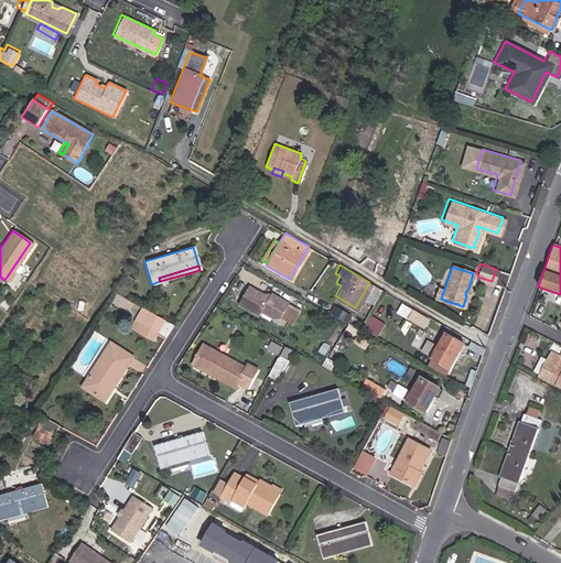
[(129,291),(135,282),(129,279),(123,288),(129,291)]
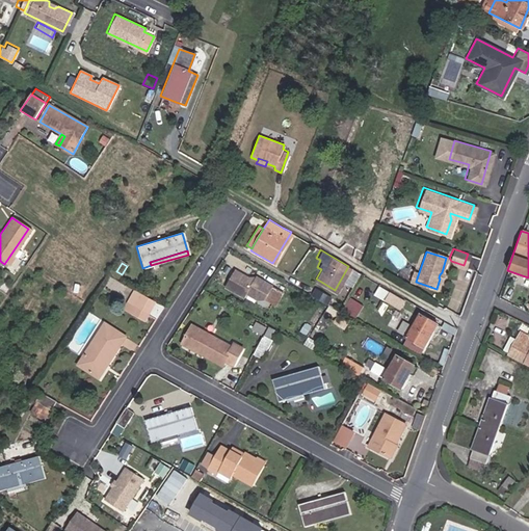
[(250,279),(232,268),(222,285),(242,295),(244,291),(255,297),(262,296),(276,302),(283,290),(253,274),(250,279)]
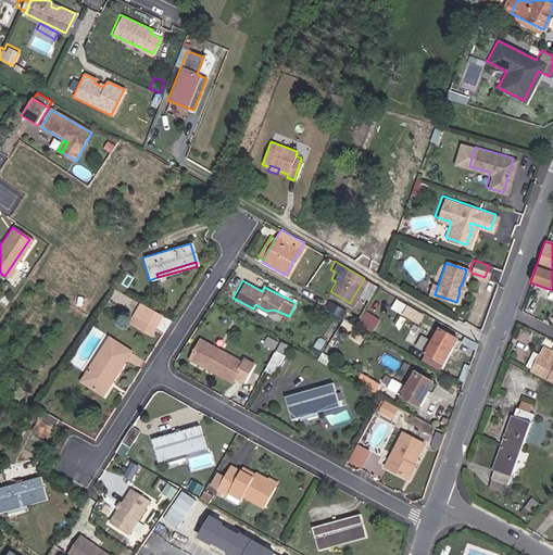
[(435,294),(438,285),(432,284),(429,293),(435,294)]
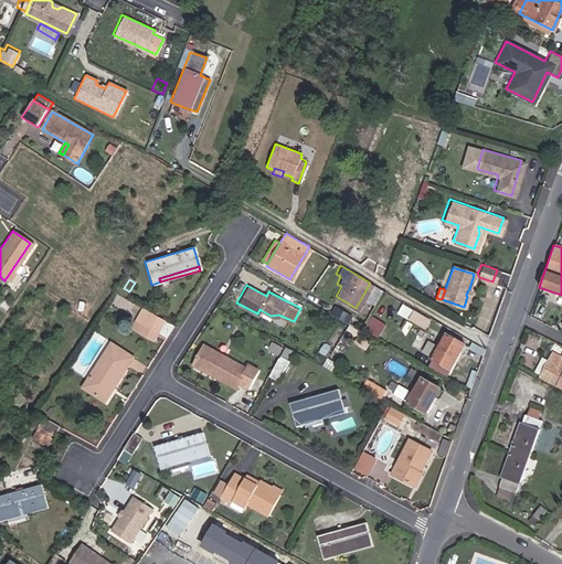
[(396,312),(406,318),(411,311),(401,305),(396,312)]
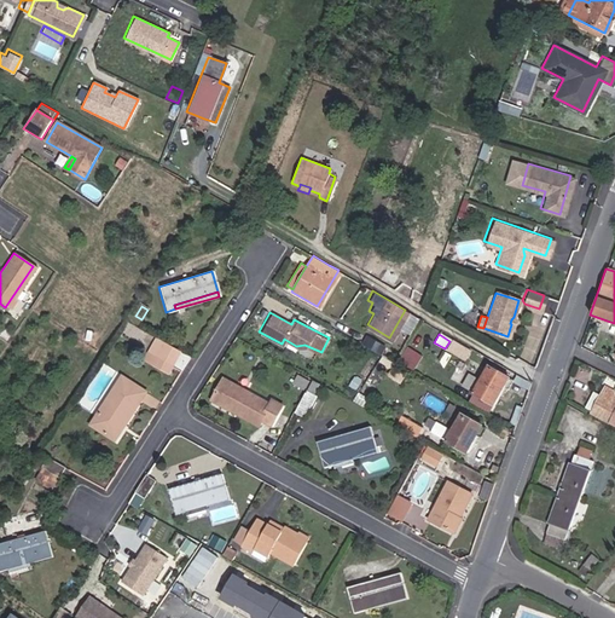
[(178,350),(155,336),(141,358),(164,373),(178,350)]
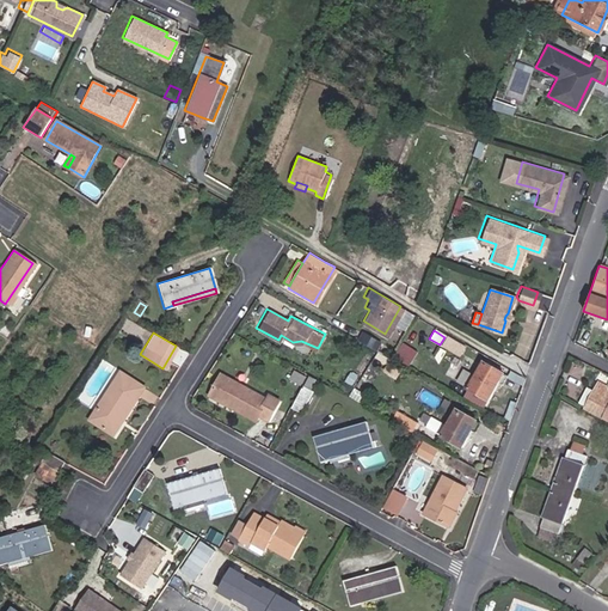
[(444,337),(440,344),(458,355),(462,347),(444,337)]
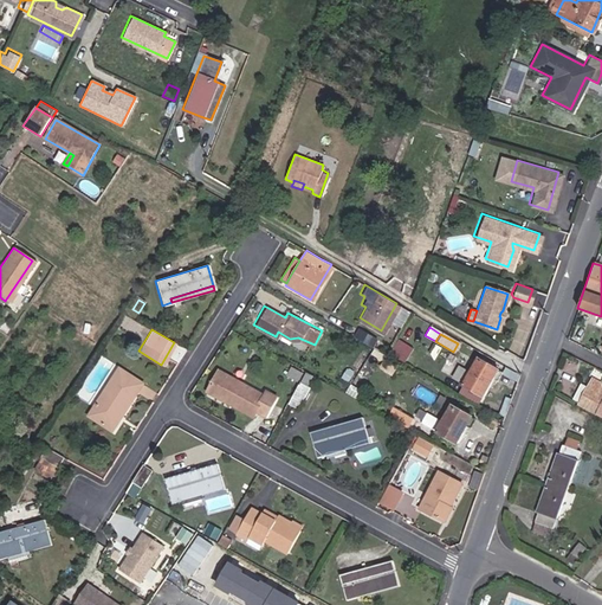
[(376,349),(381,342),(374,338),(369,345),(376,349)]
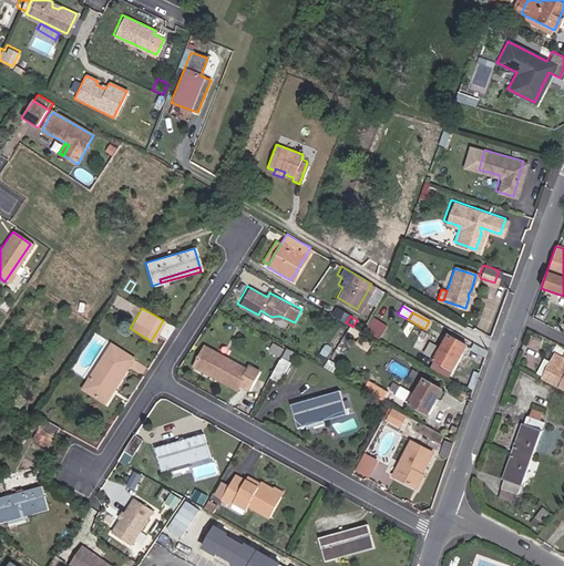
[(373,316),(367,326),(379,332),(385,323),(373,316)]
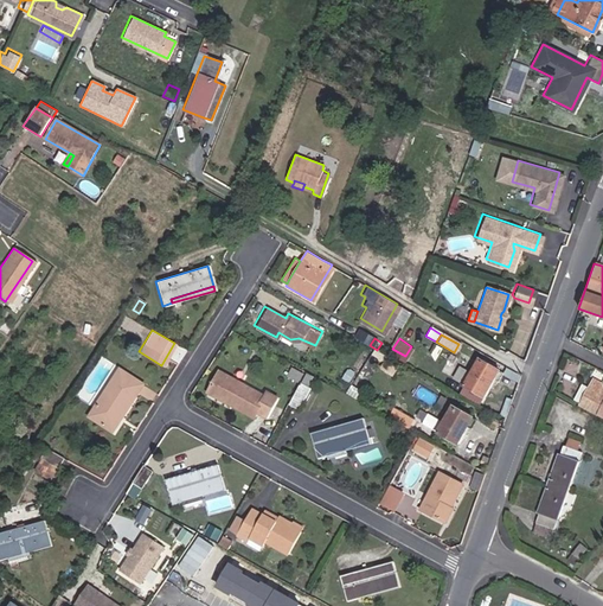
[(491,380),(496,370),(478,358),(462,386),(481,396),(491,380)]
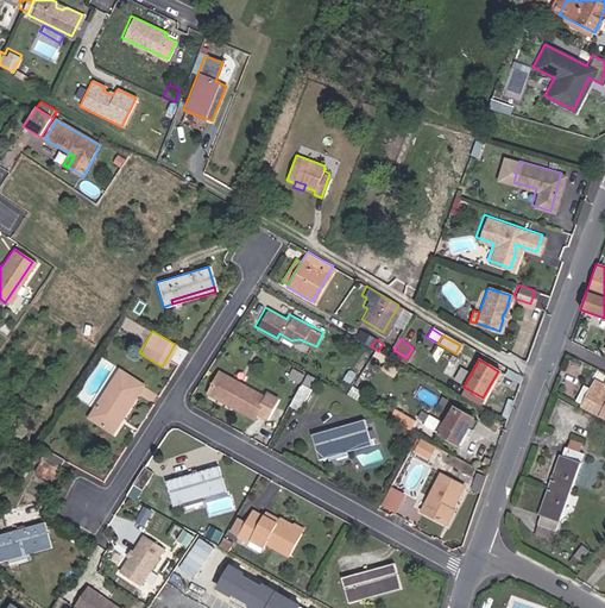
[(118,414),(119,415),(134,392),(133,390),(139,382),(117,368),(109,377),(113,380),(96,406),(93,403),(86,415),(109,431),(117,420),(115,418),(118,414)]
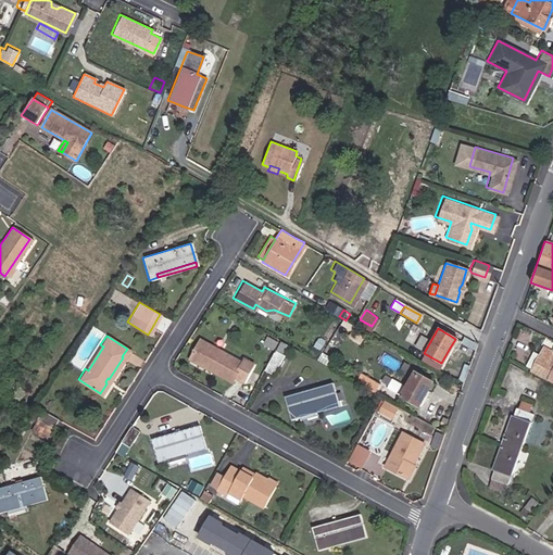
[(277,341),(267,336),(262,344),(273,350),(277,341)]
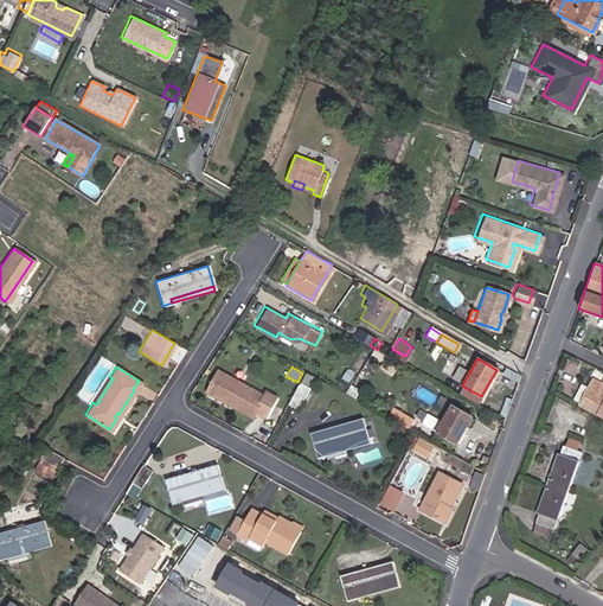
[(262,395),(216,370),(205,390),(229,403),(229,406),(251,418),(254,412),(264,418),(275,397),(264,391),(262,395)]
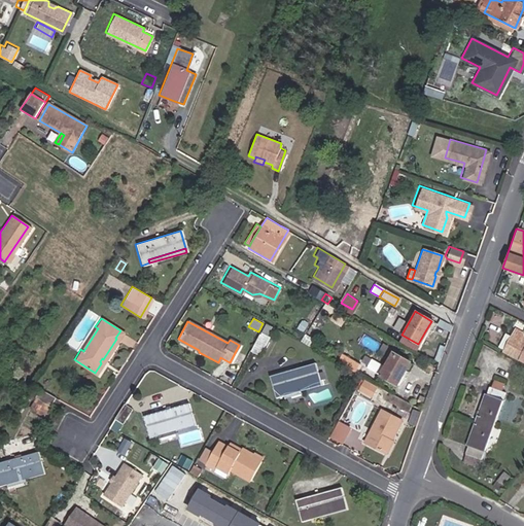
[(431,321),(426,329),(430,331),(435,323),(431,321)]
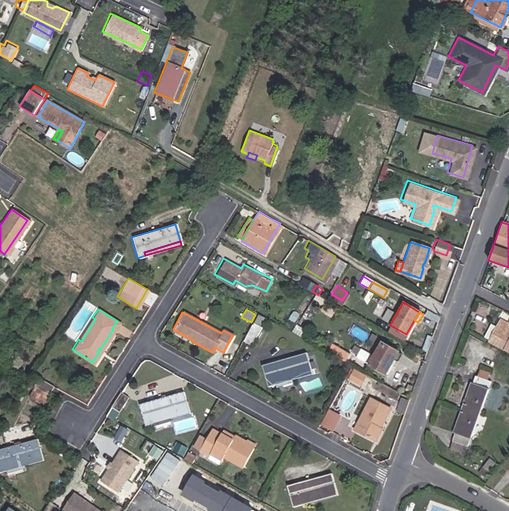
[(508,323),(508,320),(508,316),(499,312),(496,317),(508,323)]
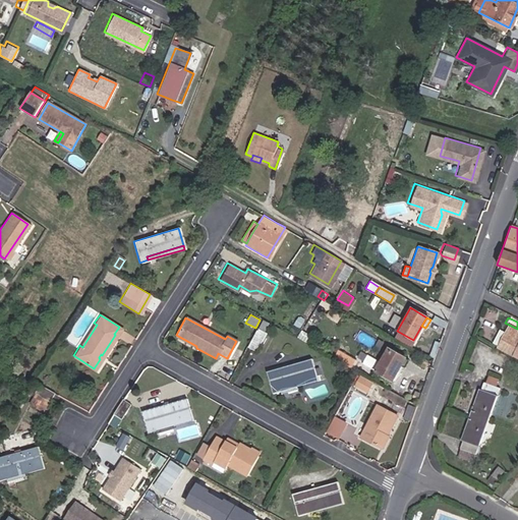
[(97,325),(94,323),(79,345),(82,347),(97,325)]
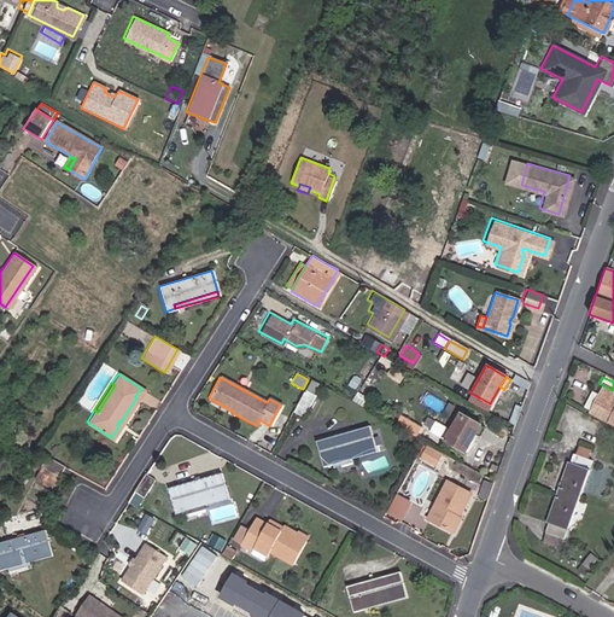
[(586,413),(606,423),(613,406),(613,401),(612,401),(608,399),(610,394),(612,391),(600,385),(596,394),(588,409),(586,413)]
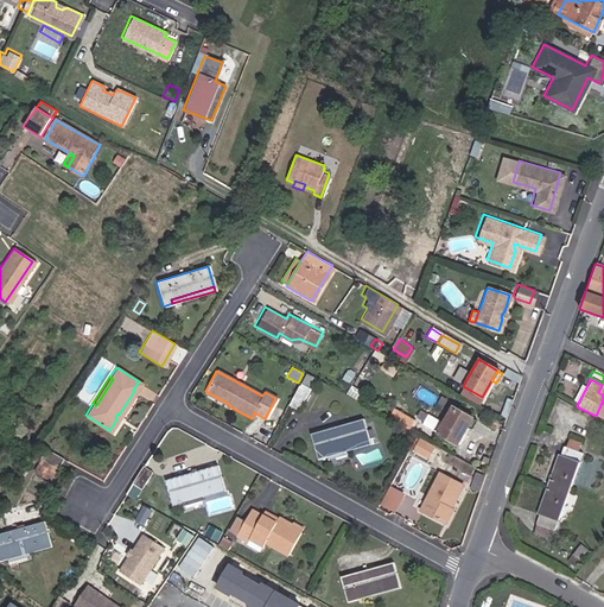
[(307,387),(299,384),(287,404),(297,409),(307,387)]
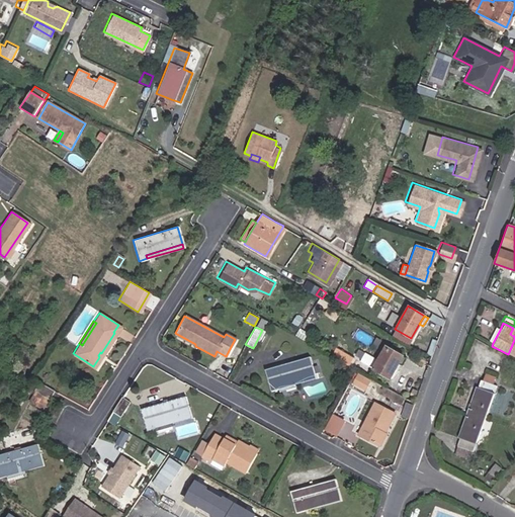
[(489,341),(493,343),(500,330),(496,327),(489,341)]
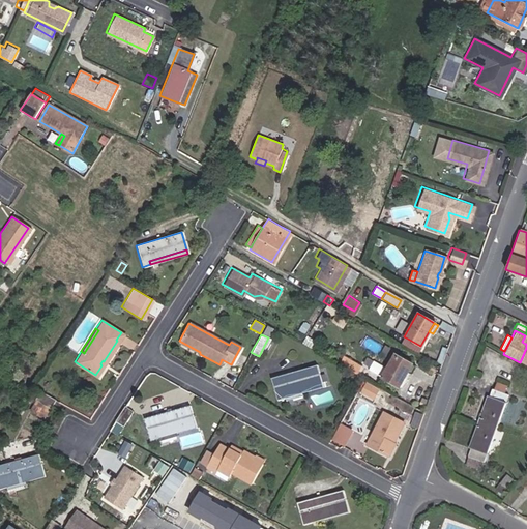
[(394,354),(386,366),(374,359),(368,370),(397,387),(410,364),(394,354)]
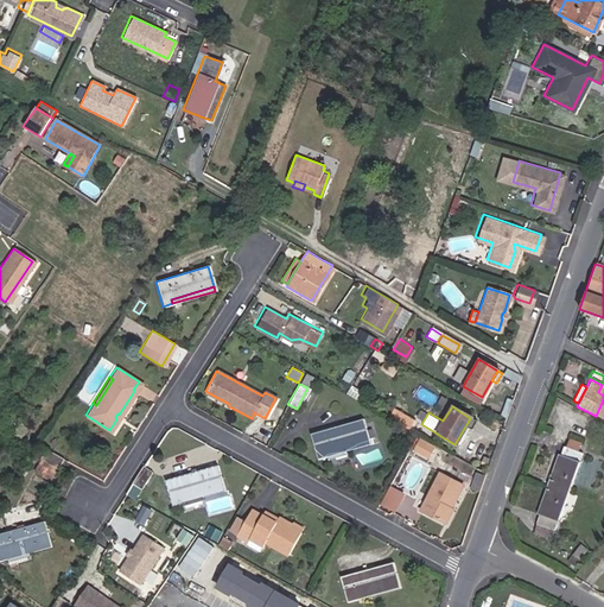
[(387,417),(407,428),(412,421),(392,410),(387,417)]
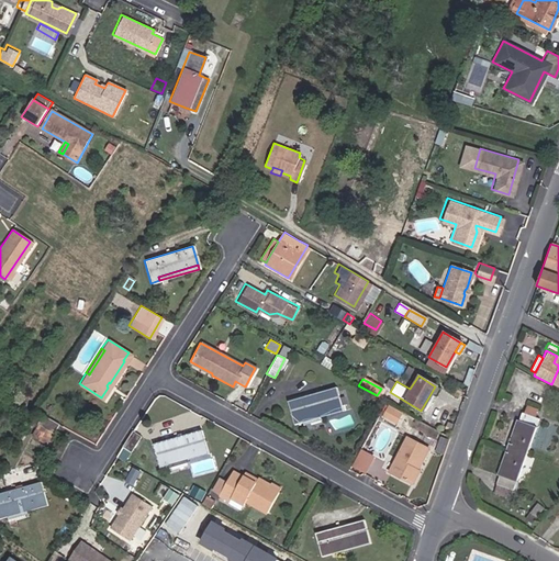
[(20,386),(14,394),(22,401),(28,392),(20,386)]
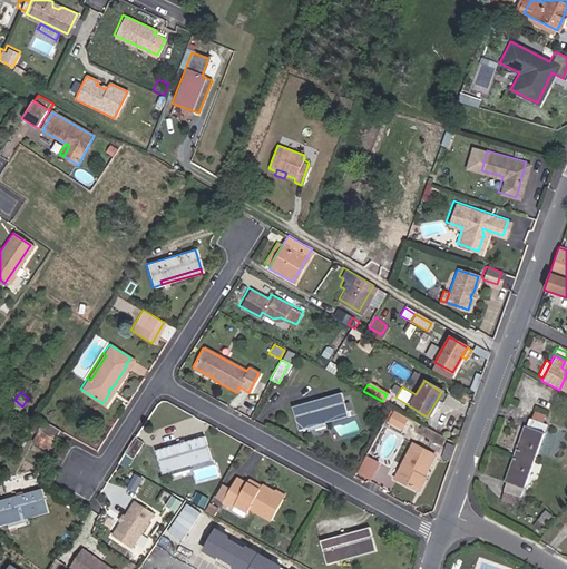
[(341,403),(338,393),(290,408),(296,430),(322,423),(321,420),(344,413),(343,411),(341,403)]
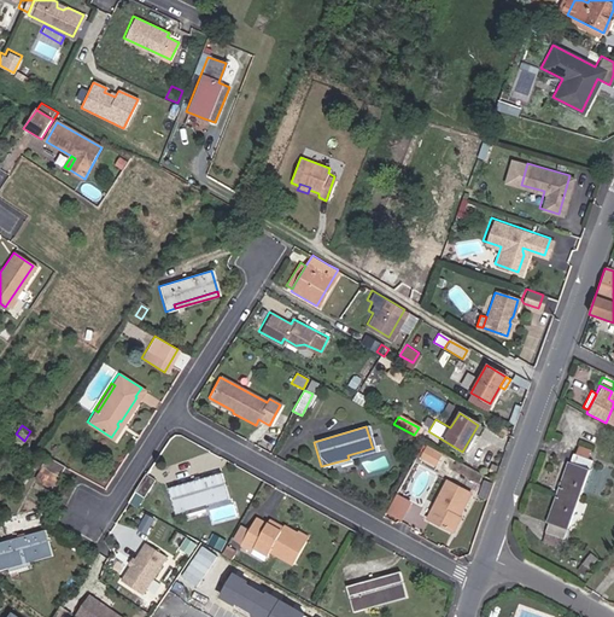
[(0,472),(1,473),(19,447),(11,442),(0,458),(0,472)]
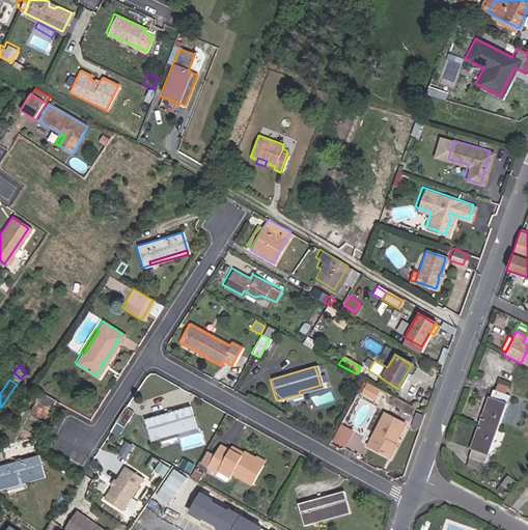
[(378,388),(365,381),(360,390),(372,397),(378,388)]
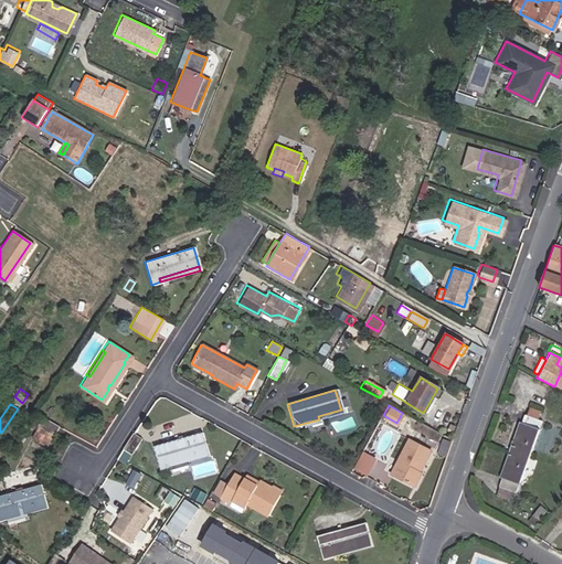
[(318,416),(319,419),(342,412),(341,410),(318,416)]
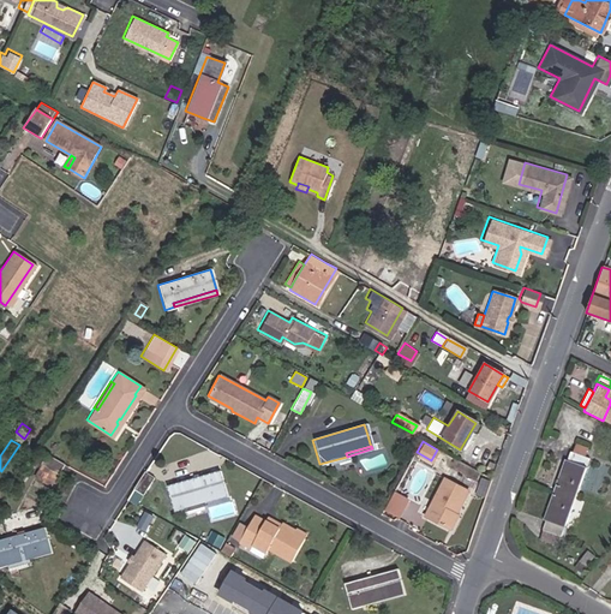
[(573,453),(582,457),(586,449),(586,448),(575,446),(573,453)]
